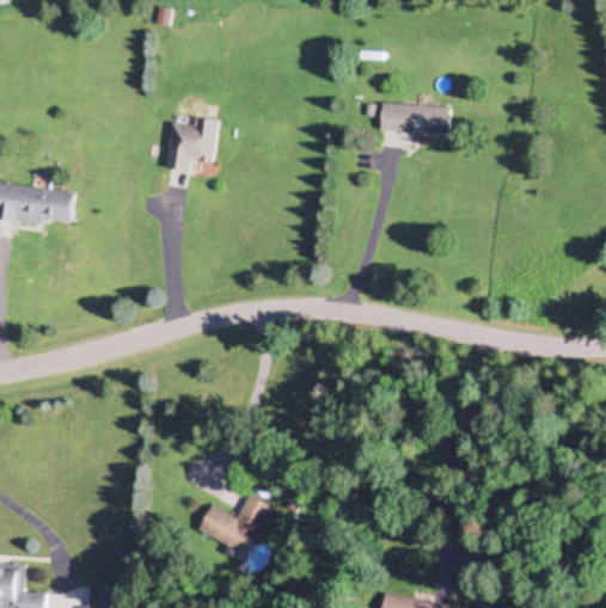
[(447,131),(448,104),(379,104),(379,131),(447,131)]
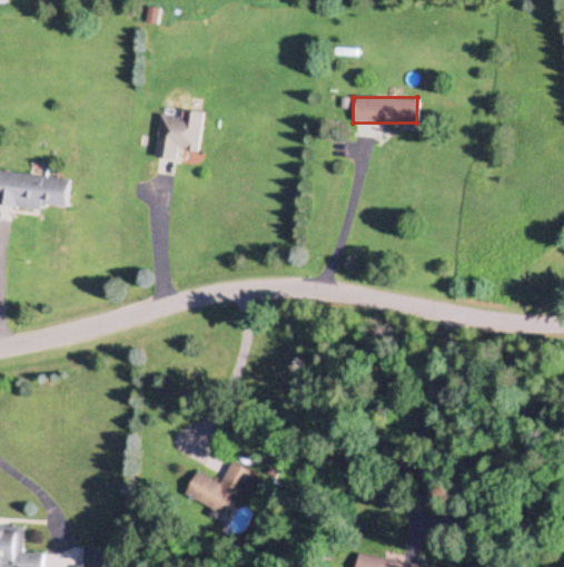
[(200,111),(158,107),(154,156),(177,158),(178,148),(197,150),(200,111)]
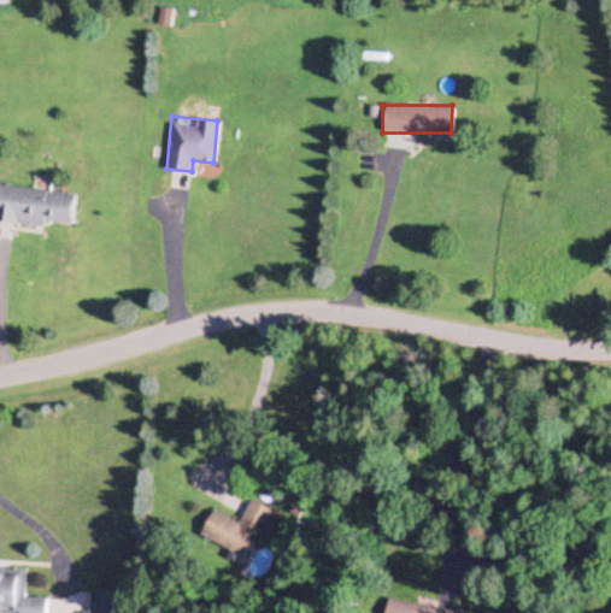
[(0,236),(6,237),(7,224),(42,225),(42,220),(71,222),(74,190),(0,187),(0,236)]
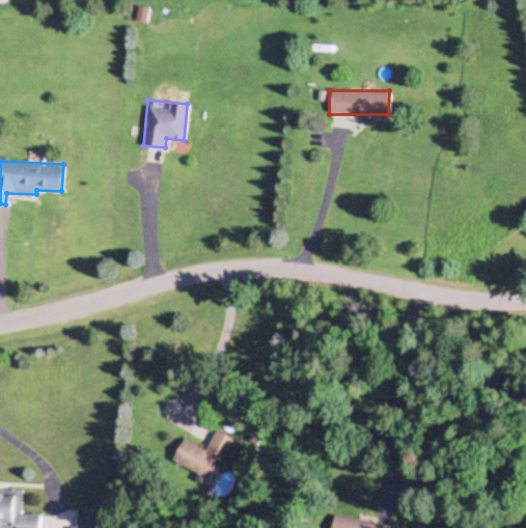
[(172,462),(225,489),(233,471),(221,465),(233,440),(215,431),(205,449),(184,438),(172,462)]
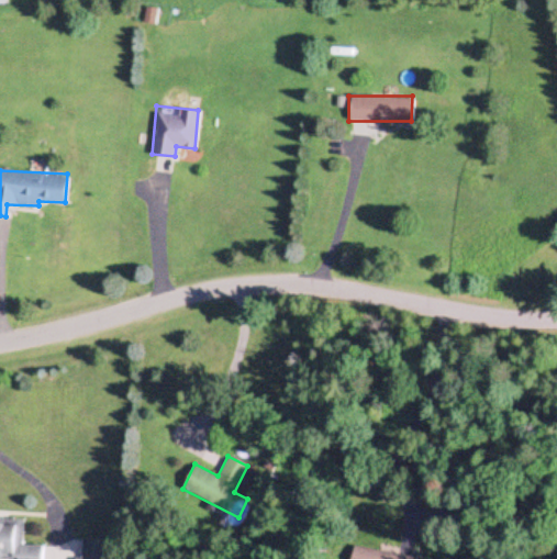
[(43,558),(44,545),(24,545),(24,520),(0,518),(0,558),(43,558)]
